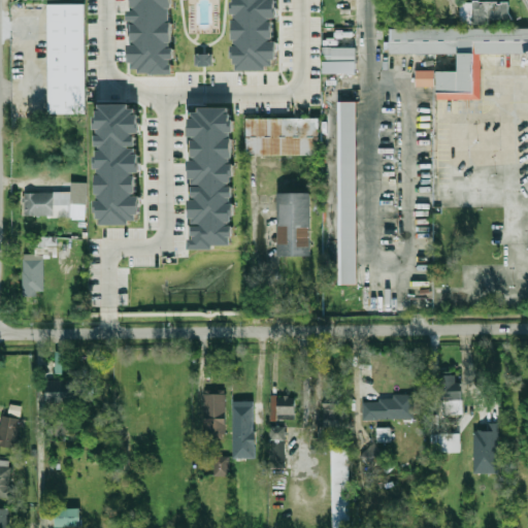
[(173,72),(173,60),(172,0),(133,0),(133,10),(129,10),(129,21),(133,21),(133,44),(131,44),(131,73),(173,72)]
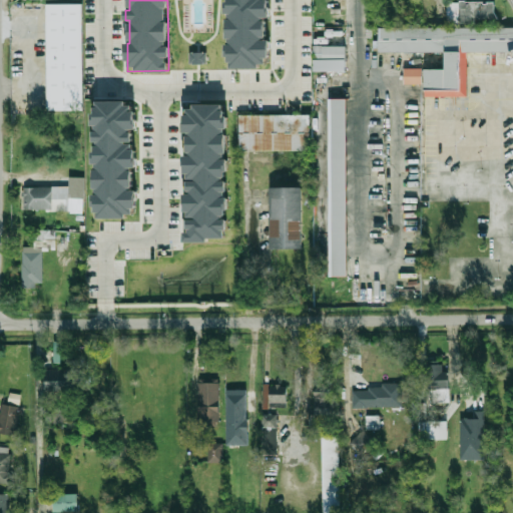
[(226,0),(227,43),(228,67),(269,67),(269,40),(267,40),(266,17),(269,17),(268,0),(226,0)]
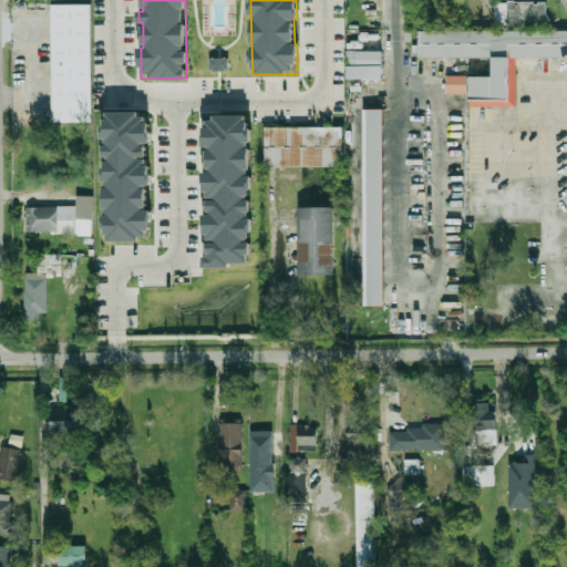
[(543,24),(493,24),(493,2),(506,2),(506,0),(533,0),(533,3),(537,3),(537,1),(545,1),(545,12),(549,21),(543,24)]
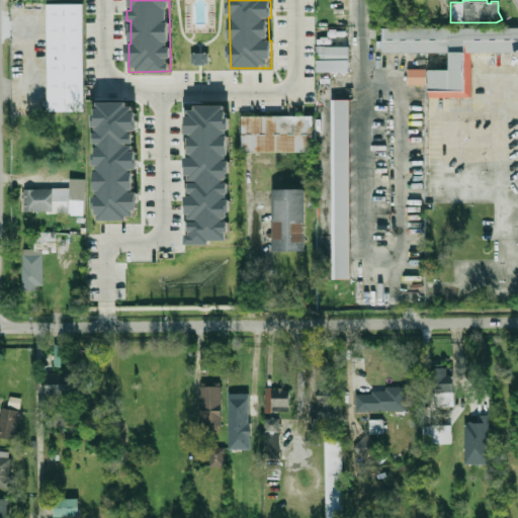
[(46,3),(81,3),(82,109),(47,109),(46,3)]
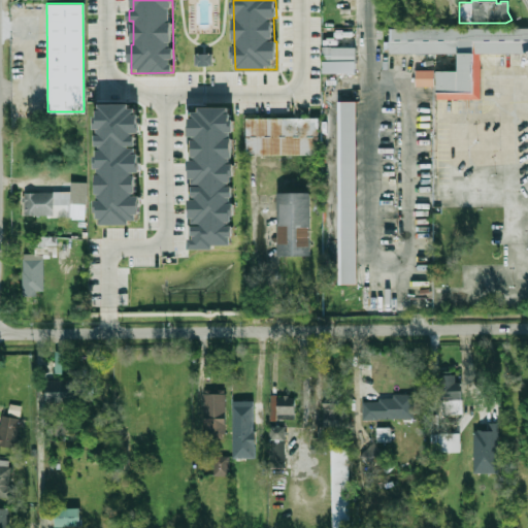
[(480,98),(436,98),(436,69),(458,69),(458,52),(389,52),(389,27),(527,27),(527,52),(480,52),(480,98)]
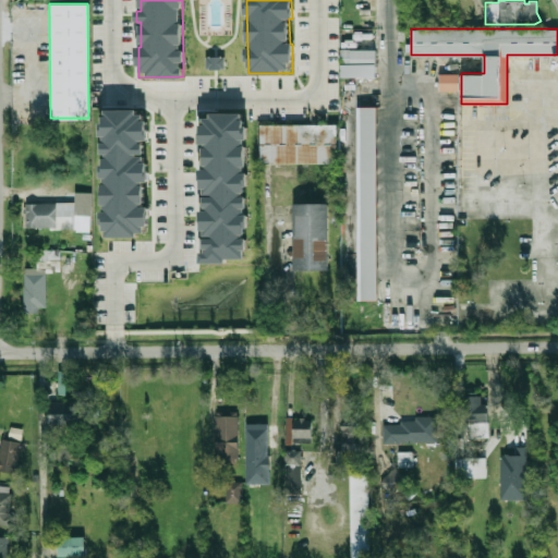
[(375,62),(340,61),(340,49),(375,49),(375,62)]
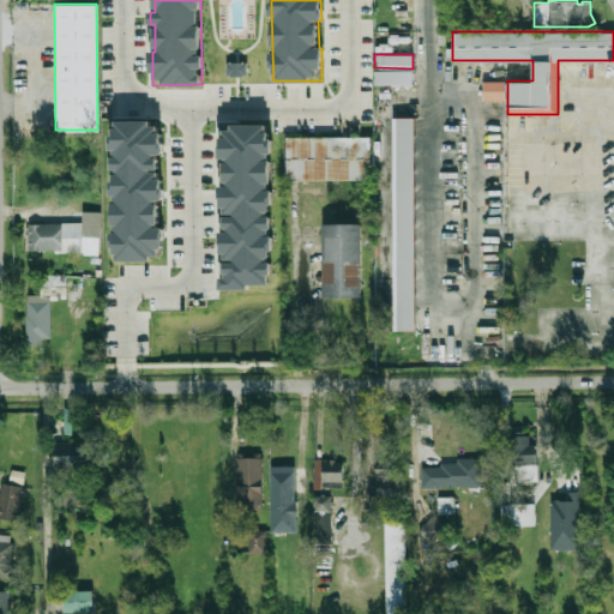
[(247,62),(227,62),(227,77),(248,76),(247,62)]
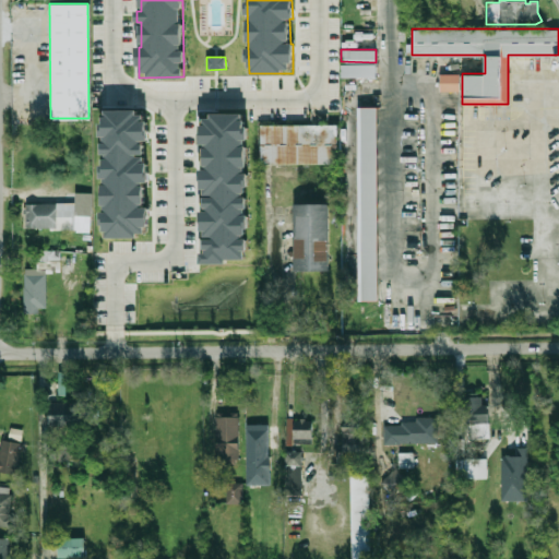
[(340,63),(373,63),(373,75),(340,75),(340,63)]
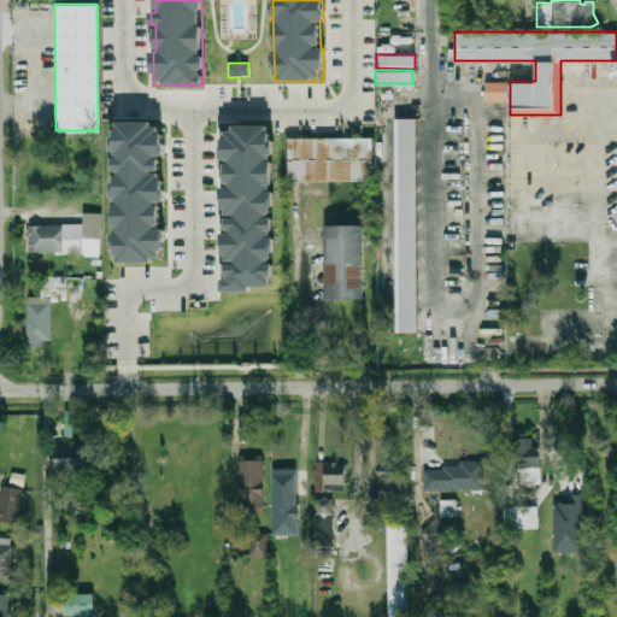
[(485,81),(506,81),(506,100),(485,100),(485,81)]
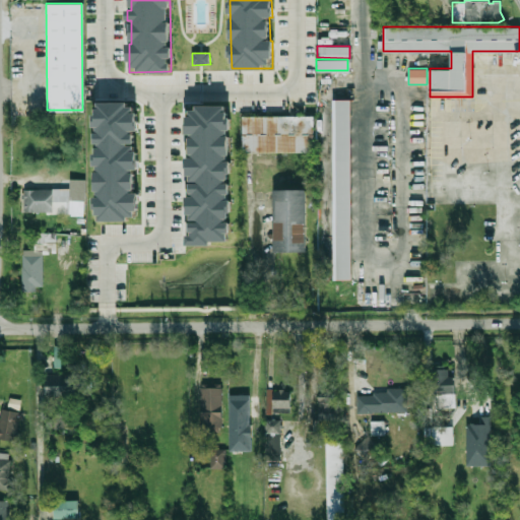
[(334,101),(349,100),(351,279),(336,279),(334,101)]
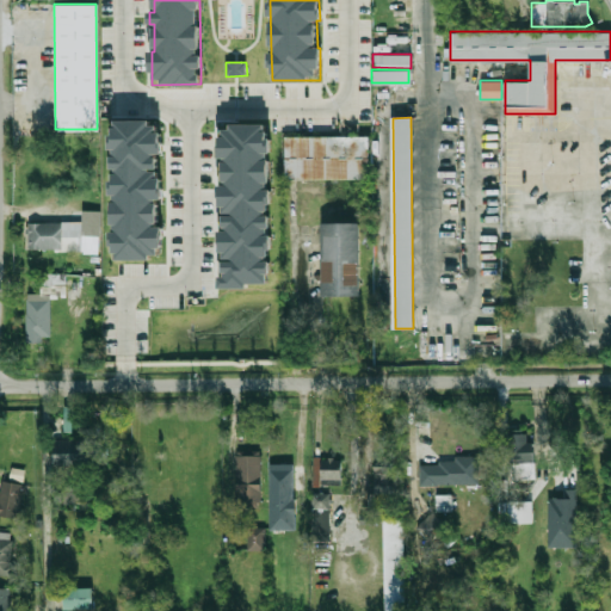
[(112,122),(113,149),(112,149),(112,170),(111,170),(115,259),(162,258),(161,227),(159,227),(158,199),(161,199),(160,154),(161,154),(160,121),(112,122)]
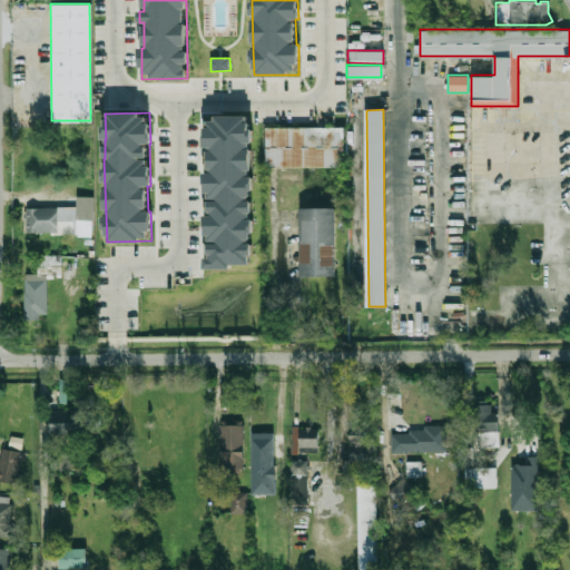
[(253,264),(252,141),(252,117),(206,117),(206,147),(209,147),(209,173),(207,173),(207,200),(209,200),(209,215),(207,215),(207,243),(209,243),(209,258),(206,258),(206,268),(233,268),(233,264),(253,264)]
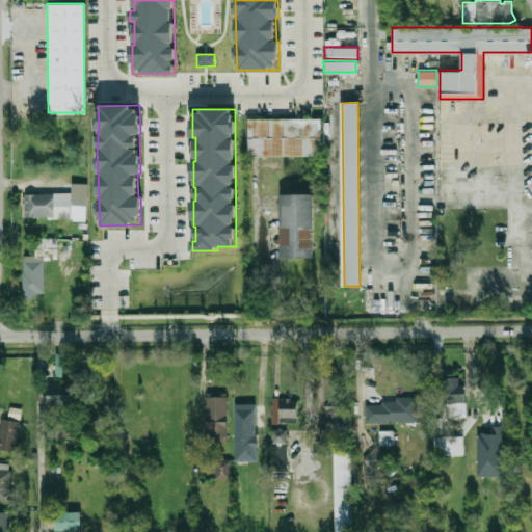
[(247,118),(319,118),(319,154),(247,155),(247,118)]
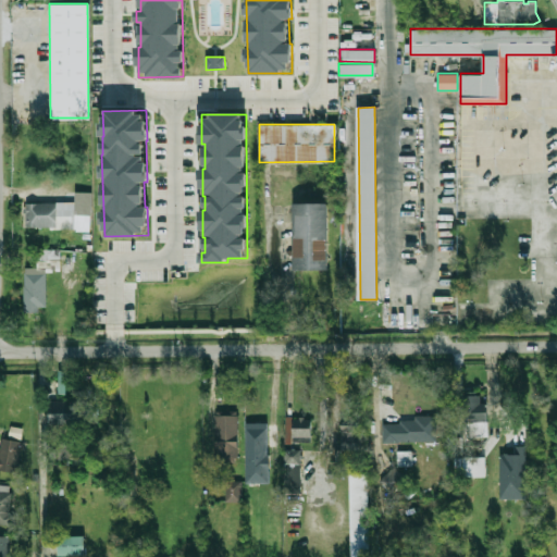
[(292,203),(326,202),(326,269),(292,269),(292,203)]
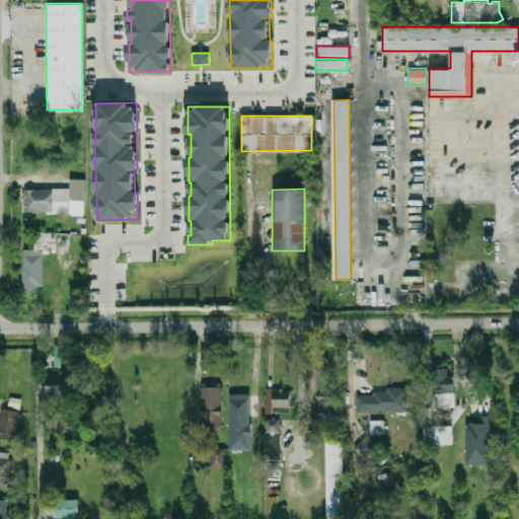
[(71,190),(50,190),(50,214),(71,214),(71,190)]
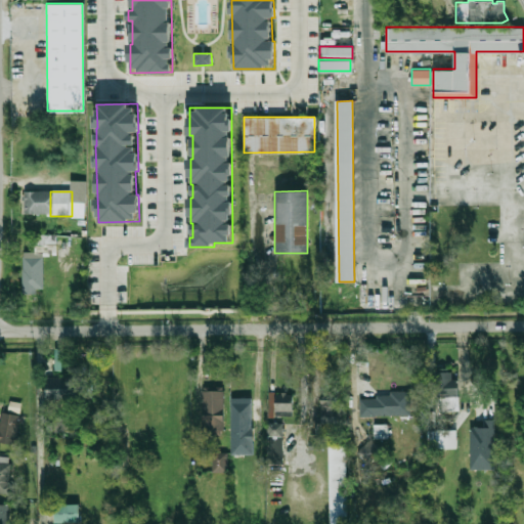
[(56,255),(56,234),(35,234),(35,251),(24,252),(24,293),(43,293),(43,255),(56,255)]
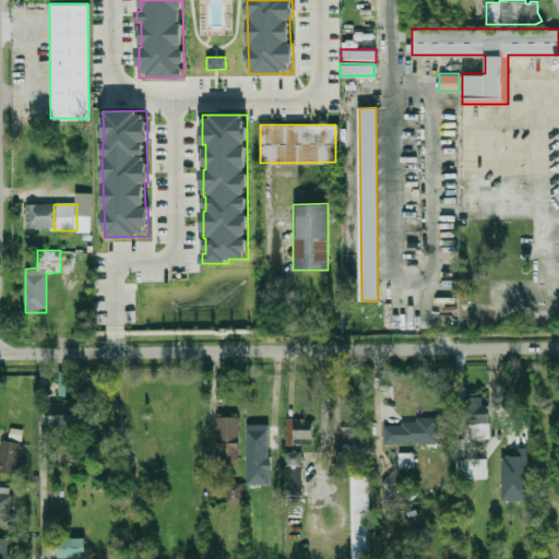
[(50,425),(98,424),(98,401),(49,403),(50,425)]
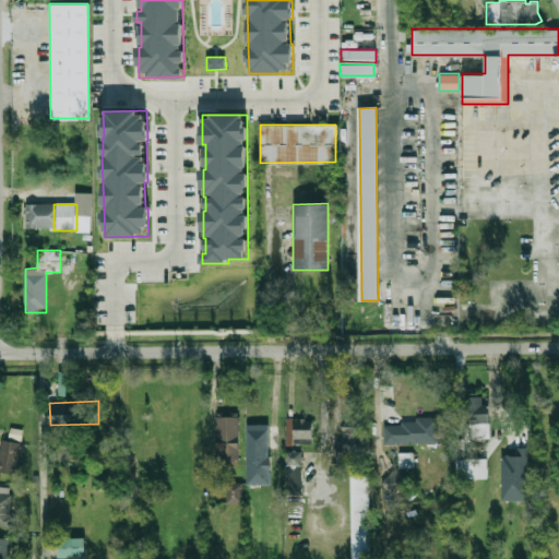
[(490,438),(490,409),(467,409),(467,438),(490,438)]
